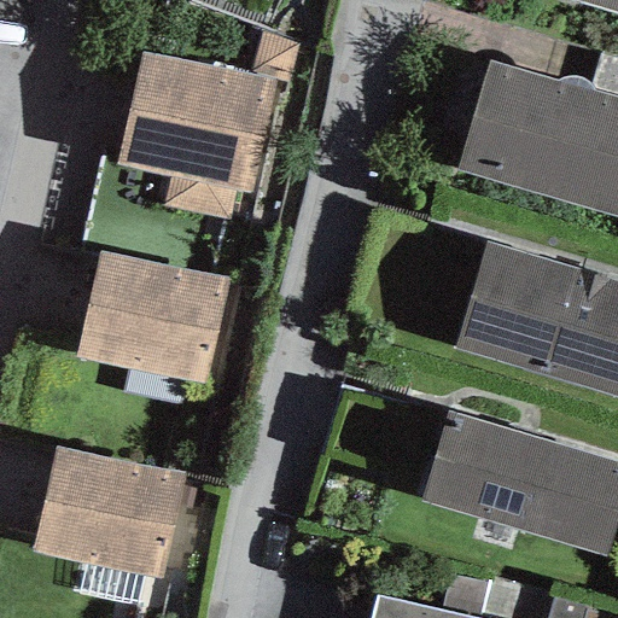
[(617,0),(566,0),(617,15),(617,0)]
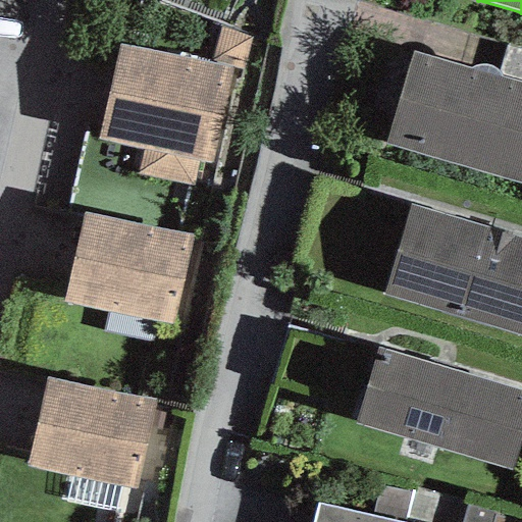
[(257,73),(265,42),(219,28),(212,59),(257,73)]
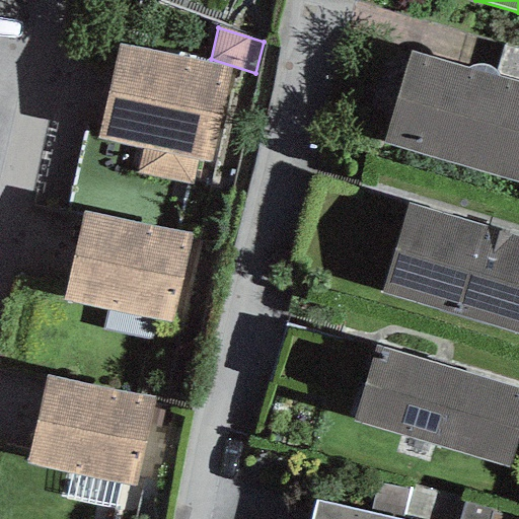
[(210,162),(231,68),(118,45),(97,138),(143,148),(136,173),(191,184),(197,159),(210,162)]
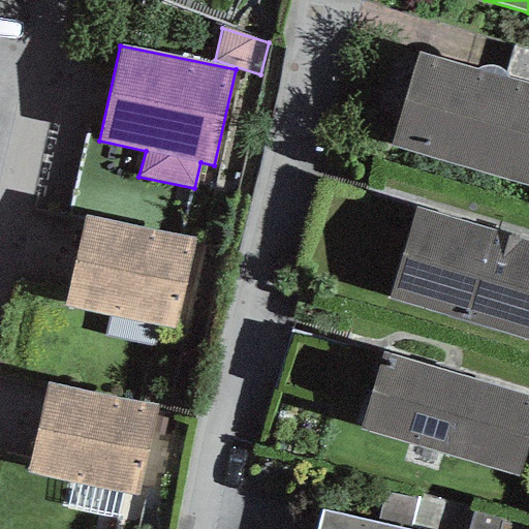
[(528,50),(514,45),(504,73),(506,79),(528,84),(528,50)]
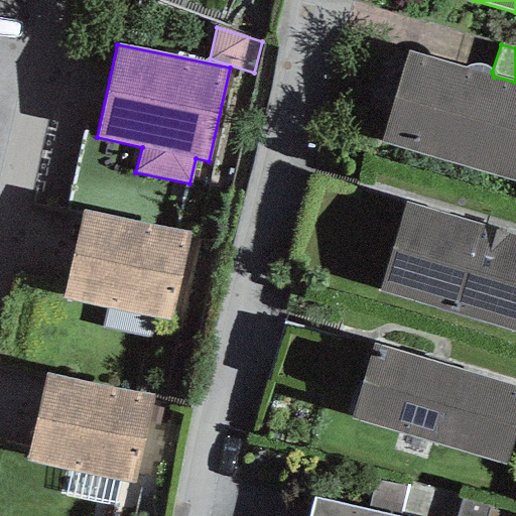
[(515,181),(515,82),(494,77),(492,72),(488,68),(481,65),(472,67),(466,69),(407,52),(381,143),(515,181)]
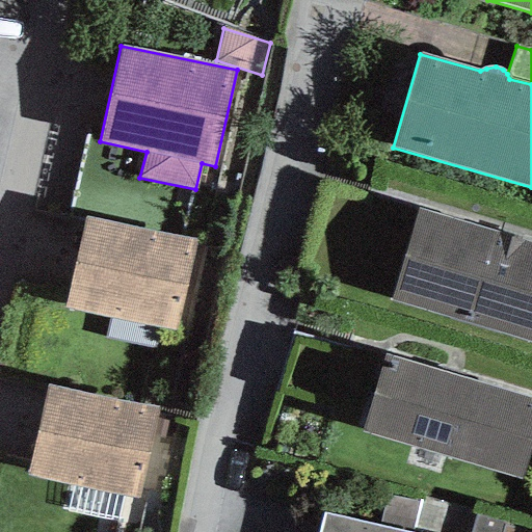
[(531,243),(418,209),(391,300),(531,344),(531,243)]
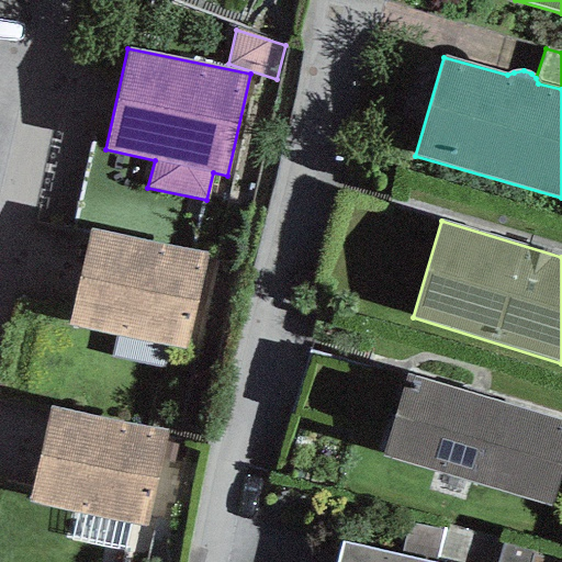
[(209,254),(90,228),(68,325),(188,350),(209,254)]
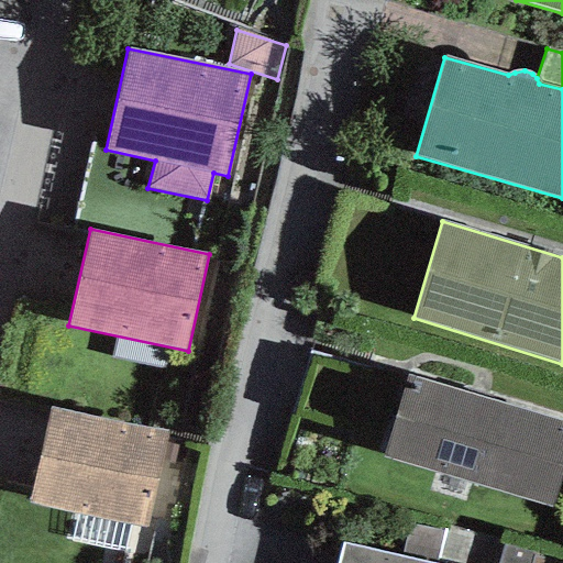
[(562,468),(562,422),(407,375),(382,457),(551,508),(562,468)]
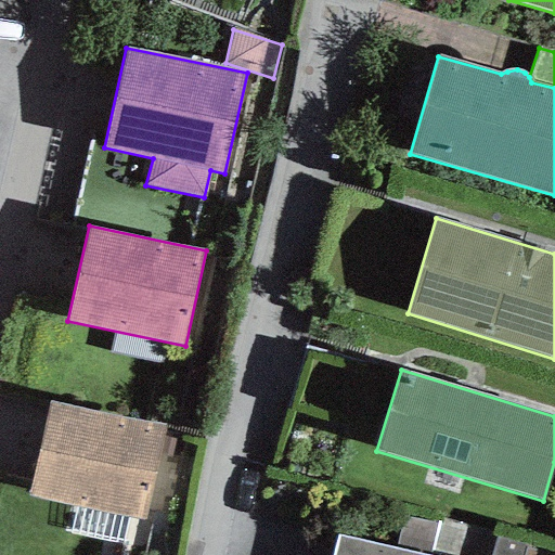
[(164,425),(50,401),(29,497),(77,506),(128,517),(143,520),(164,425)]
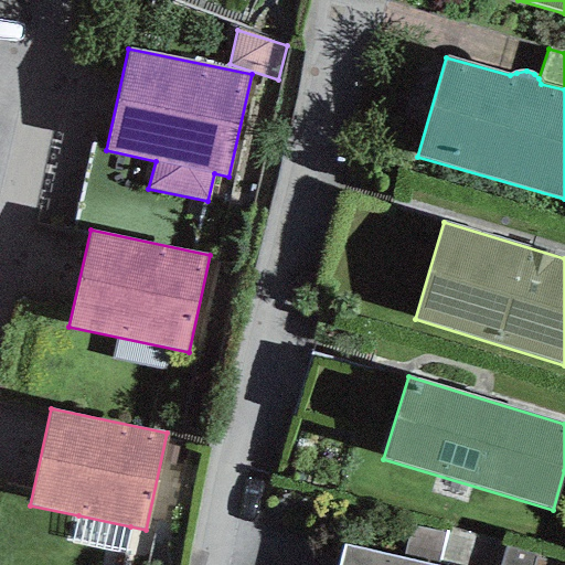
[(125,555),(130,526),(78,515),(72,543),(125,555)]
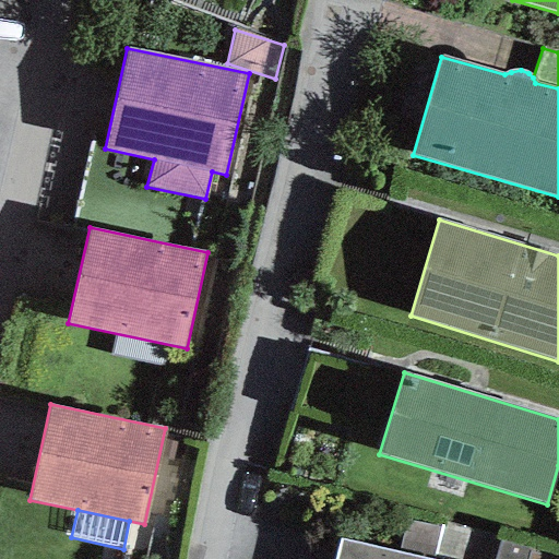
[(396,552),(427,558),(430,558),(439,528),(404,520),(396,552)]
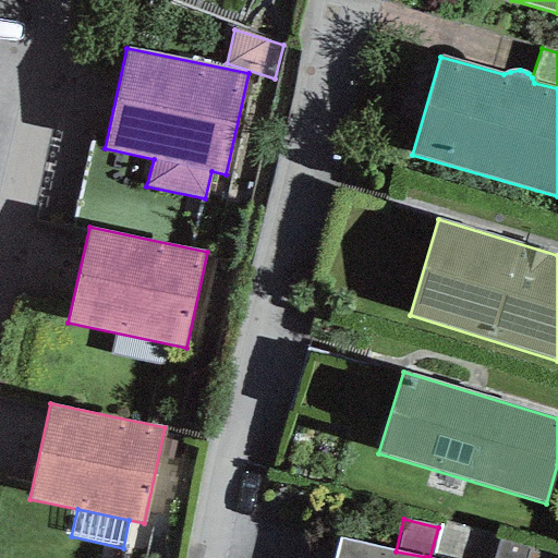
[(426,557),(396,552),(339,538),(334,557),(426,557)]
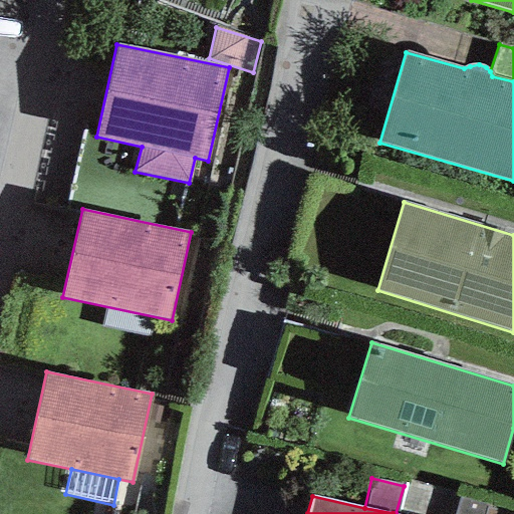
[(513,513),(513,512),(513,511),(459,497),(454,513),(513,513)]
